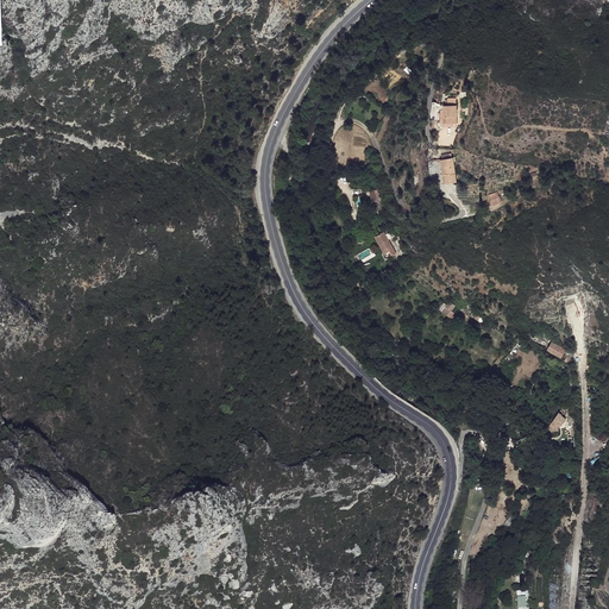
[(446,99),(441,114),(452,119),(458,102),(446,99)]
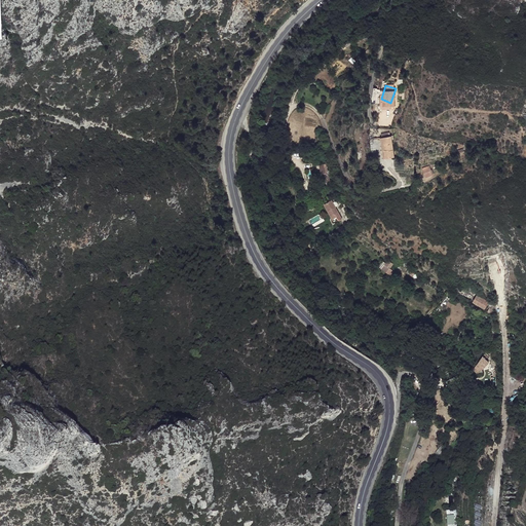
[(371,141),(370,149),(378,150),(381,129),(370,128),(368,141),(371,141)]
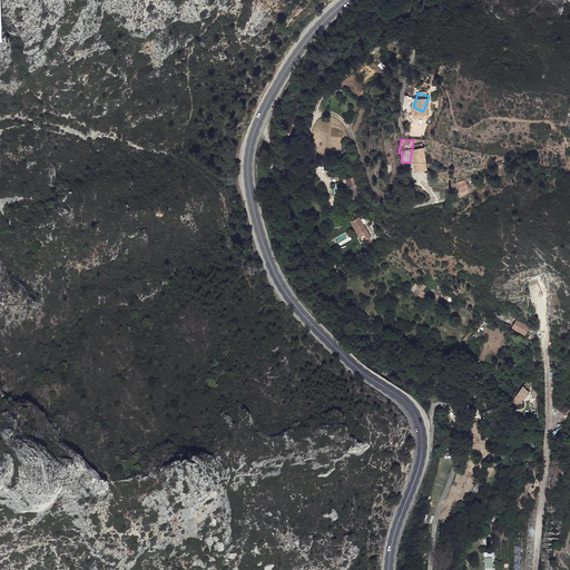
[(416,172),(429,172),(426,147),(415,148),(416,172)]
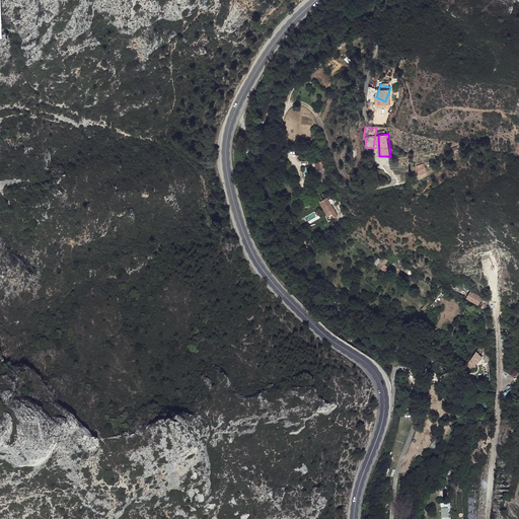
[(311,162),(315,175),(321,174),(319,170),(321,169),(320,165),(317,166),(316,161),(311,162)]
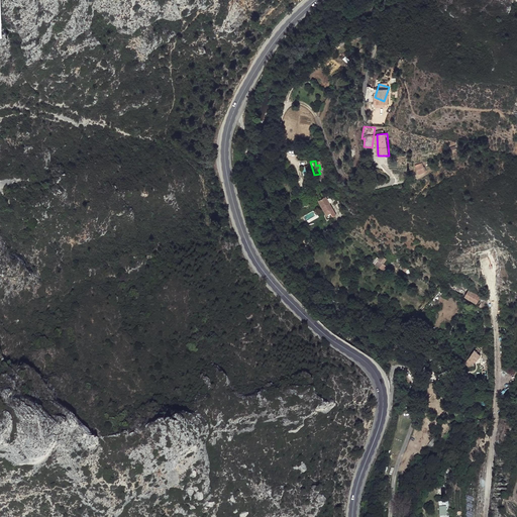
[(419,176),(426,172),(422,163),(414,166),(419,176)]
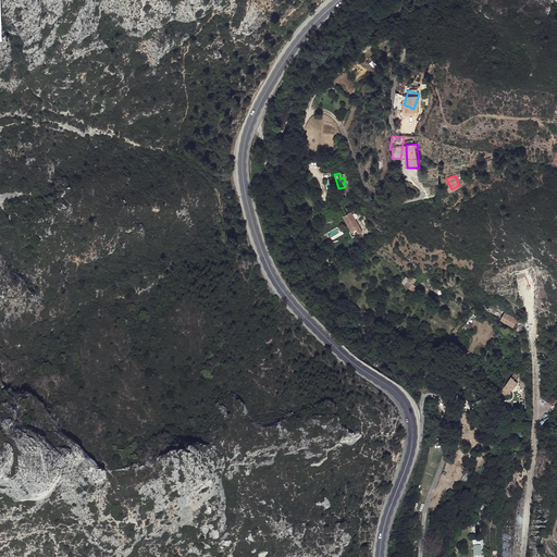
[(350,223),(354,227),(357,225),(346,205),(337,210),(346,226),(350,223)]
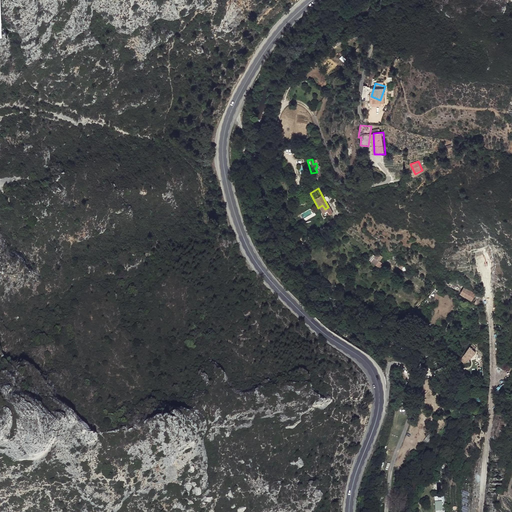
[(369,251),(366,256),(369,258),(376,257),(374,256),(377,251),(375,249),(373,251),(370,250),(369,251)]
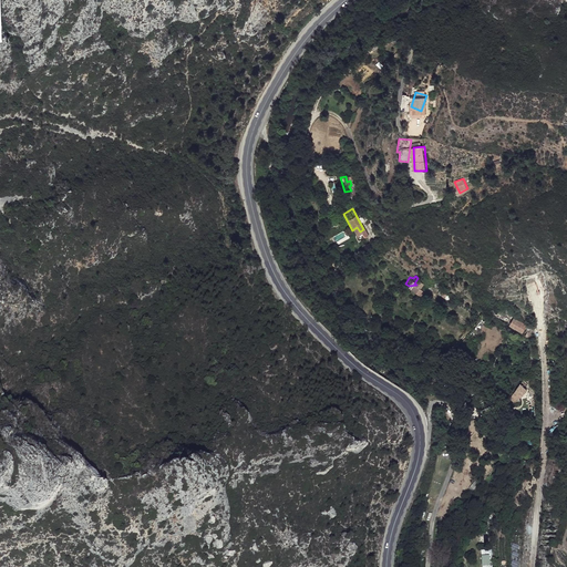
[(509,316),(507,319),(521,327),(525,321),(521,319),(522,318),(512,312),(509,316)]
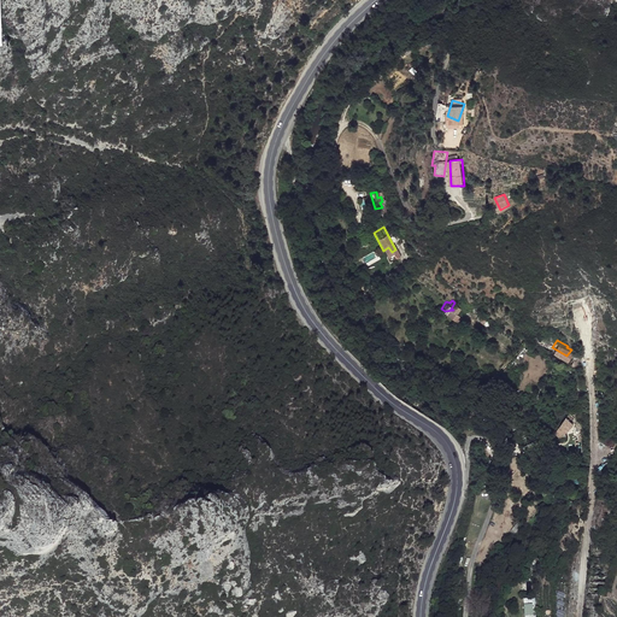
[(562,411),(554,421),(560,424),(568,416),(565,415),(566,411),(563,409),(562,411)]
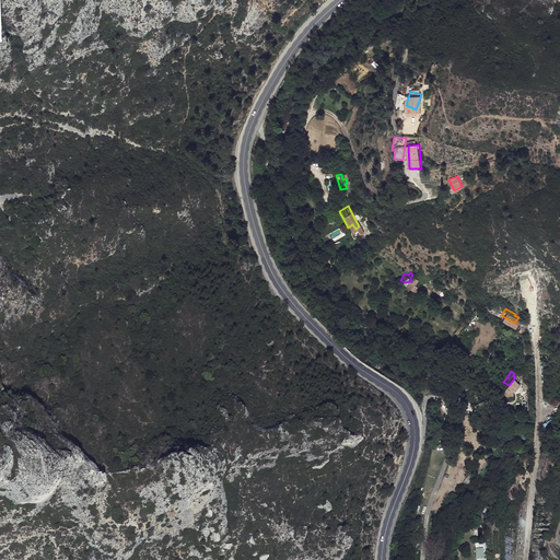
[(473,523),(470,533),(477,534),(480,525),(473,523)]
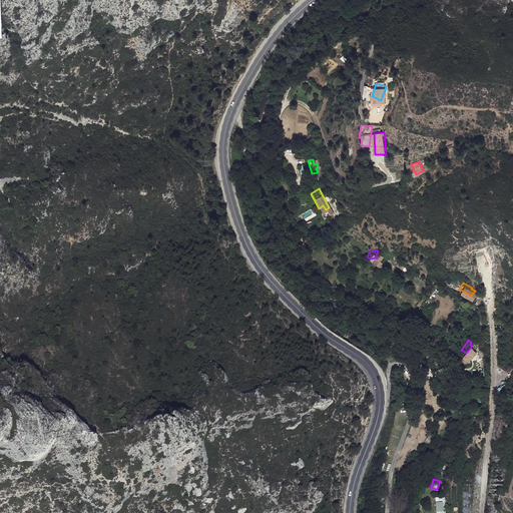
[(436,503),(437,512),(445,512),(444,502),(436,503)]
